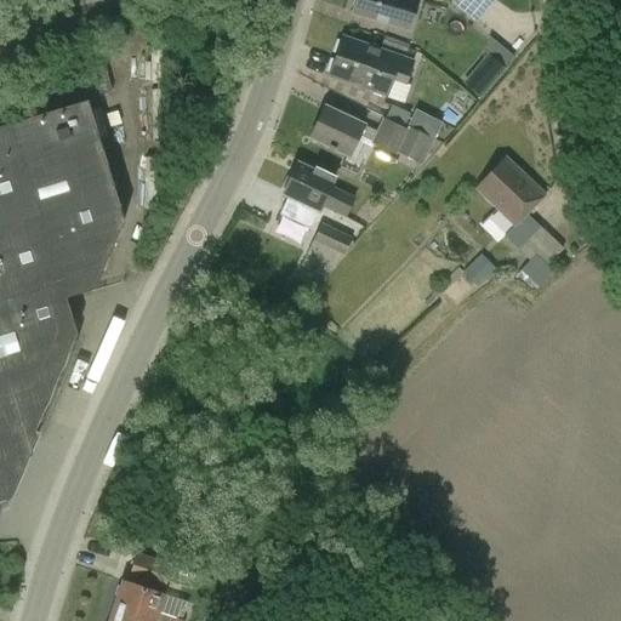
[(416,0),(355,0),(352,13),(409,30),(417,0),(416,0)]
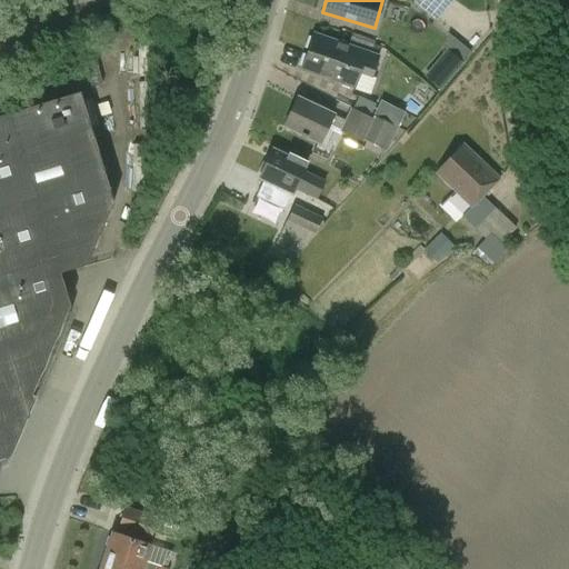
[(453,0),(418,0),(415,5),(436,21),(453,0)]
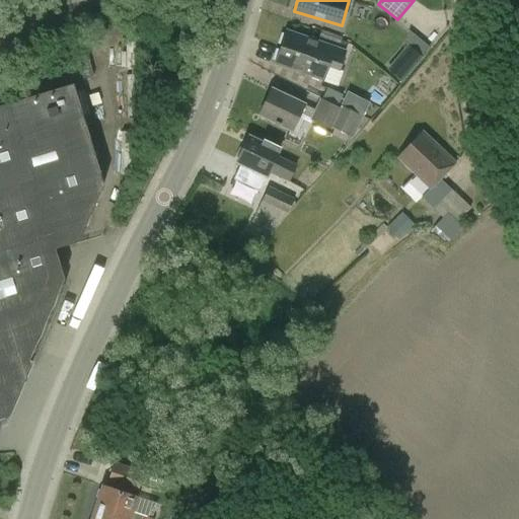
[(327,65),(339,68),(345,52),(347,43),(320,34),(318,43),(286,31),(274,64),(291,70),(305,75),(322,81),(327,65)]
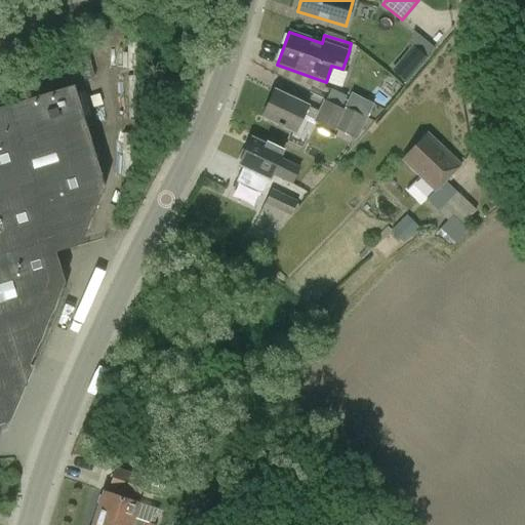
[(391,71),(406,84),(427,59),(411,46),(391,71)]
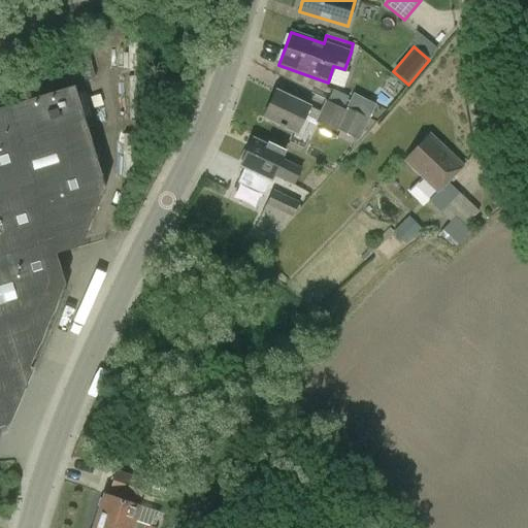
[(28,99),(52,92),(48,78),(24,86),(28,99)]
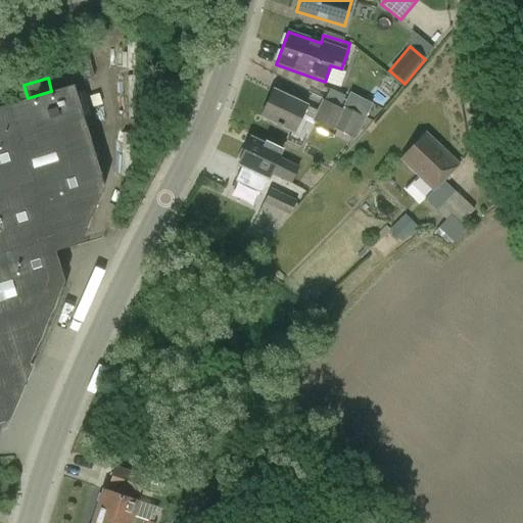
[(0,422),(3,422),(28,366),(63,281),(55,251),(80,244),(103,187),(75,88),(0,110),(0,422)]
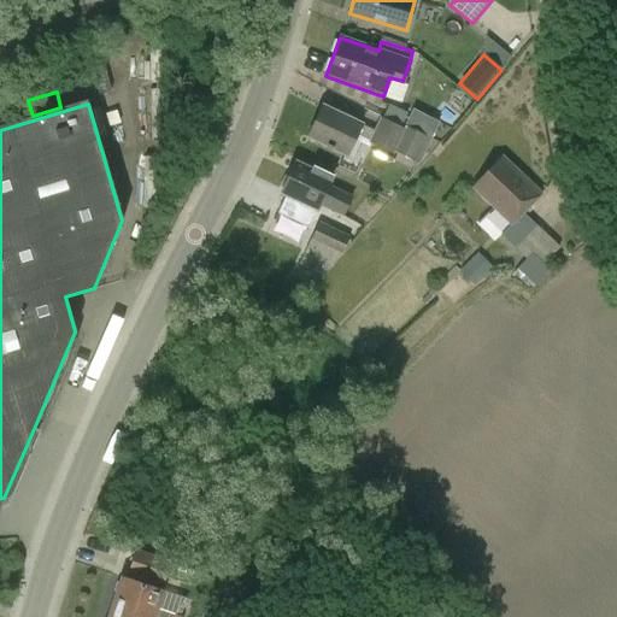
[(403,124),(407,113),(388,105),(385,116),(403,124)]
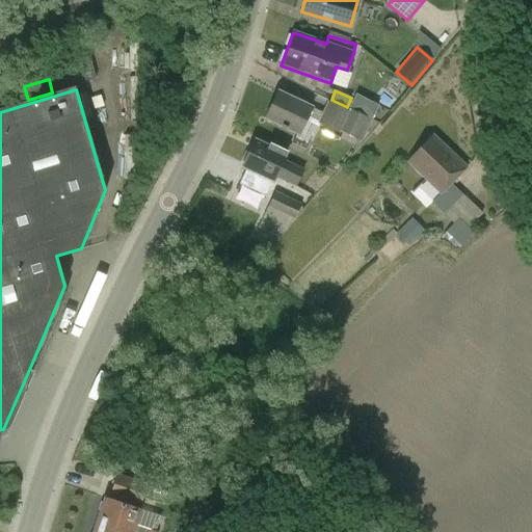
[(360,138),(368,120),(349,110),(348,113),(327,103),(322,114),(311,109),(312,108),(278,91),(265,118),(296,134),(306,115),(319,122),(318,124),(321,126),(339,133),(341,129),(360,138)]
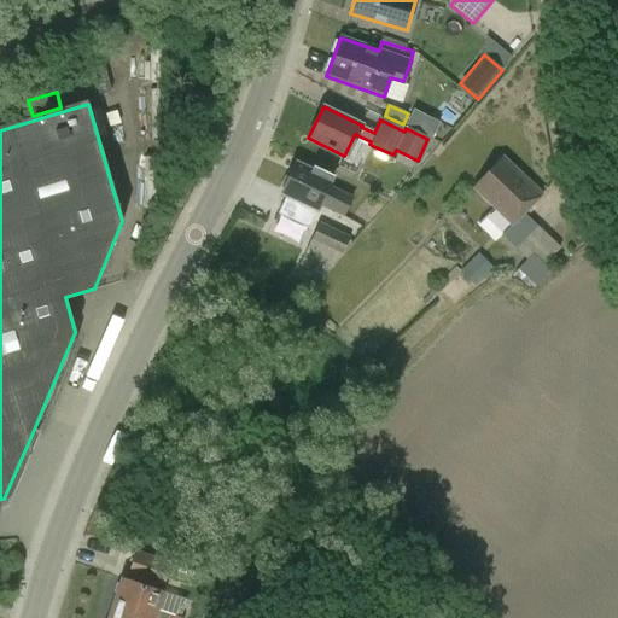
[(414,111),(406,124),(431,138),(438,123),(414,111)]
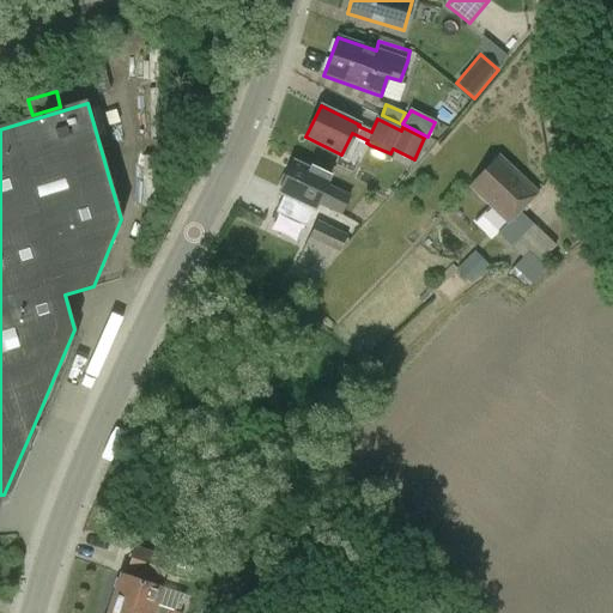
[(511,246),(533,224),(519,211),(536,193),(498,156),(468,187),(507,223),(498,232),(511,246)]
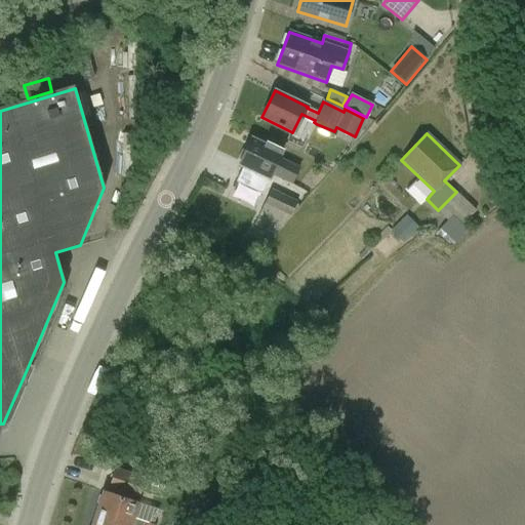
[(266,143),(265,145),(251,138),(239,165),(269,178),(271,176),(290,186),(298,168),(277,159),(281,150),(266,143)]
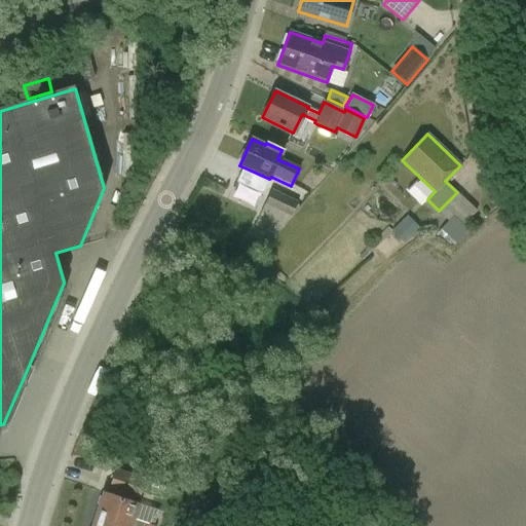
[(279,194),(272,190),(260,216),(265,218),(262,225),(276,232),(291,219),(298,203),(279,194)]
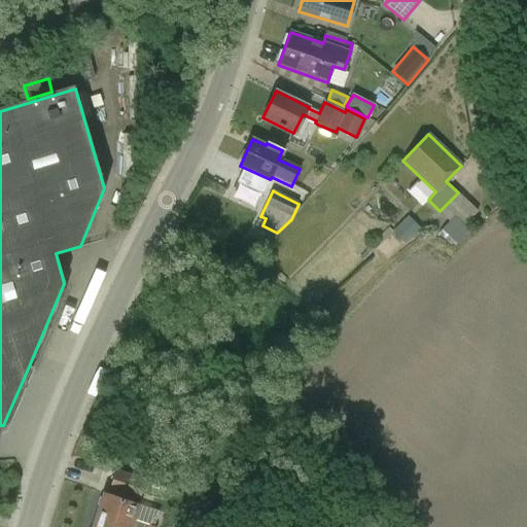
[(405,244),(420,229),(408,216),(392,231),(405,244)]
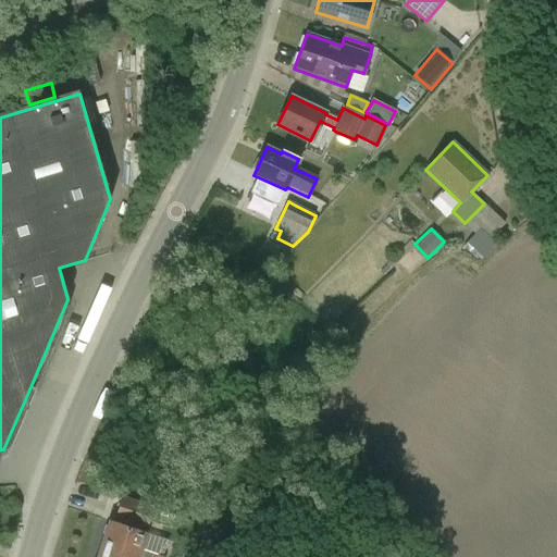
[(462,247),(477,260),(480,257),(482,259),(495,244),(479,229),(462,247)]
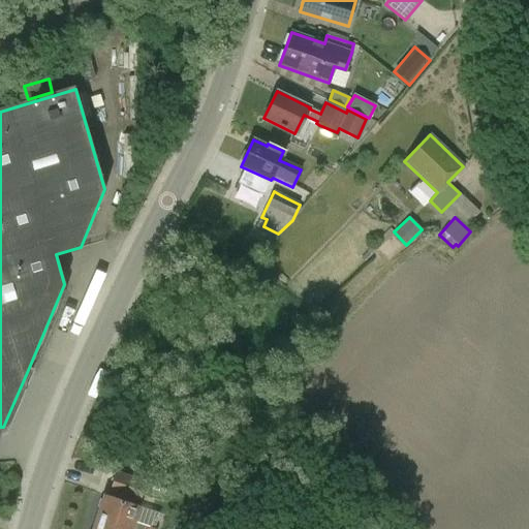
[(146,483),(116,473),(111,491),(139,501),(146,483)]
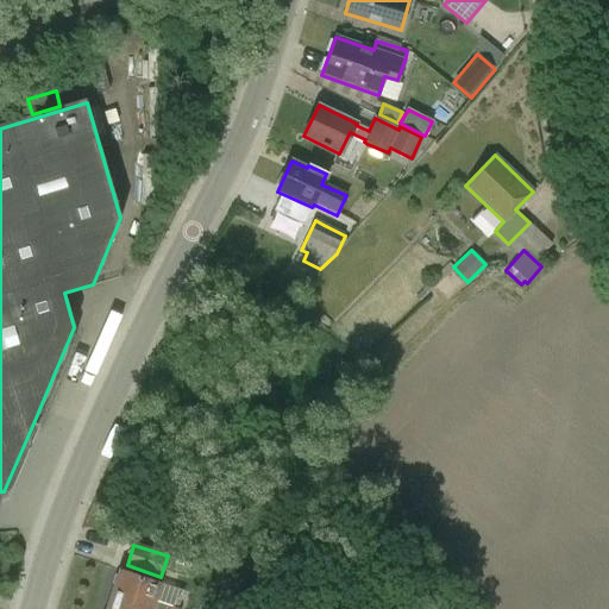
[(151,608),(161,583),(120,570),(112,596),(149,608),(151,608)]
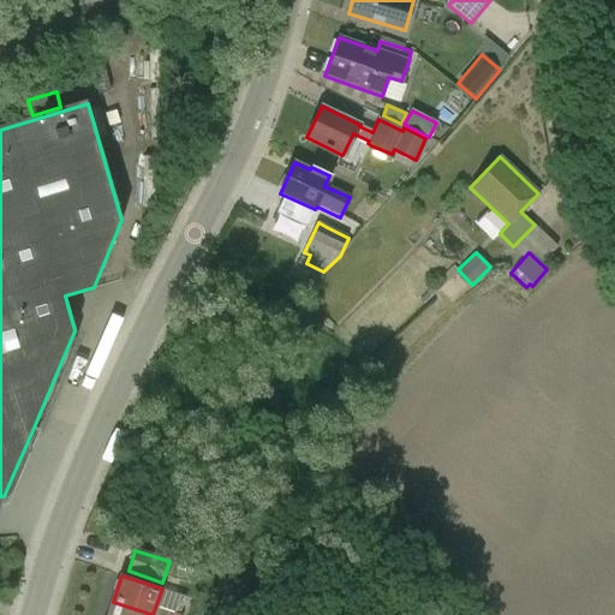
[(150,614),(113,602),(108,614),(150,614)]
